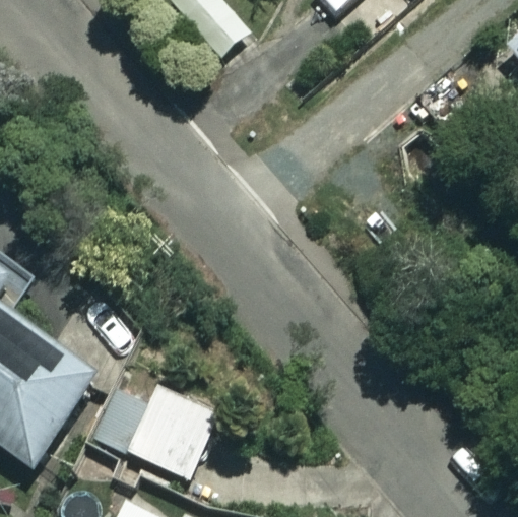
[(252,28),(228,0),(171,0),(218,56),(252,28)]
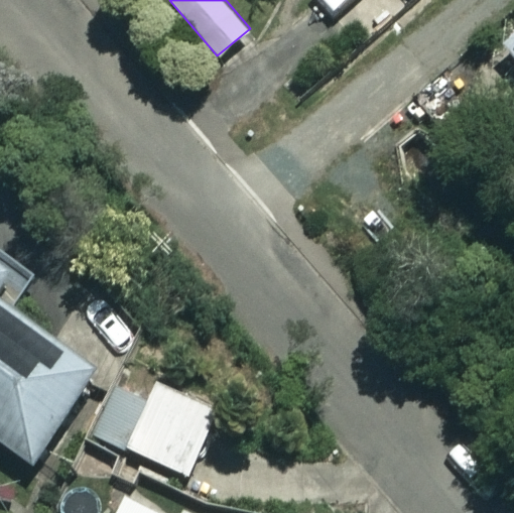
[(513,34),(504,43),(513,54),(513,34)]
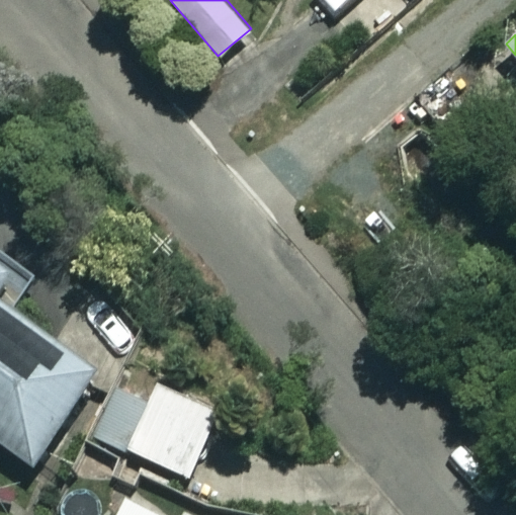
[(0,292),(13,274),(0,264),(0,439),(31,462),(97,370),(0,299),(0,292)]
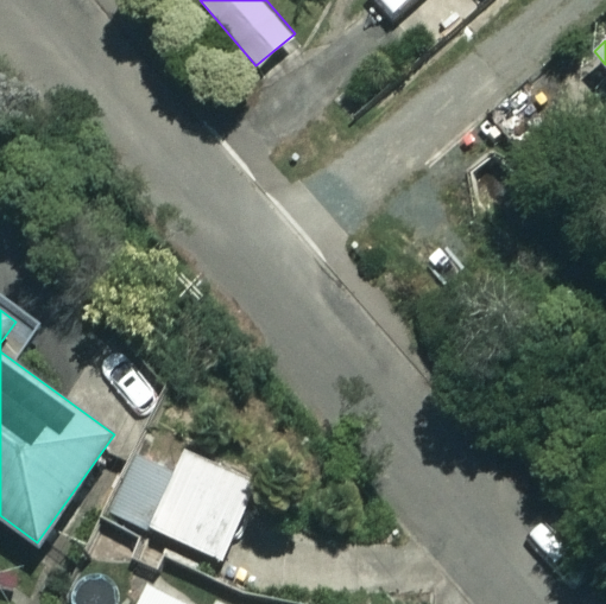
[(256,478),(183,450),(151,531),(223,559),(256,478)]
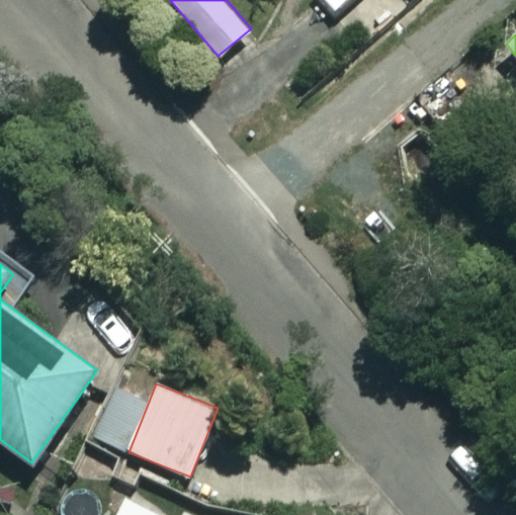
[(160,514),(123,497),(114,514),(160,514)]
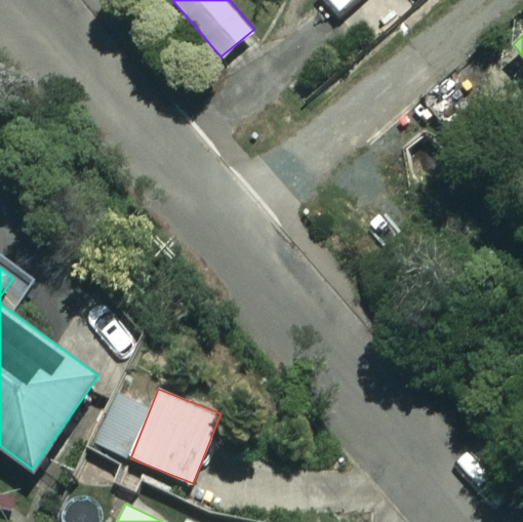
All buildings are outlined.
